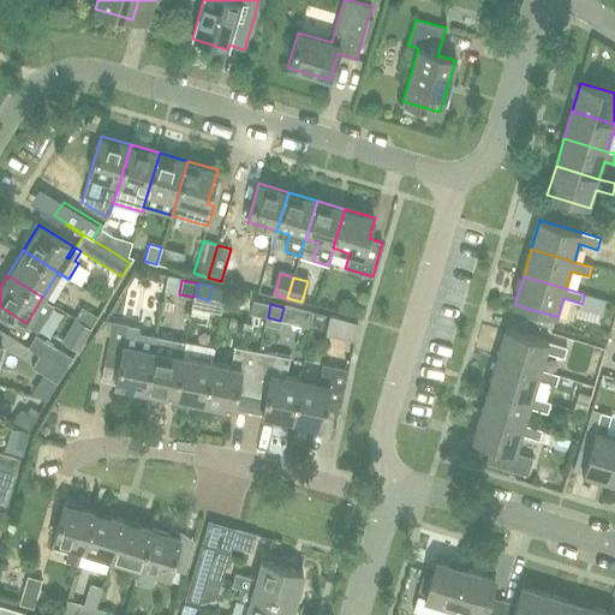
[(75,318),(90,328),(97,316),(82,306),(75,318)]
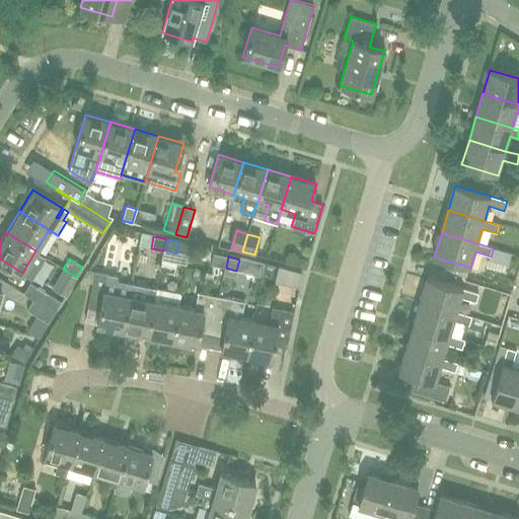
[(123,328),(132,283),(118,280),(119,276),(109,274),(96,271),(88,307),(101,310),(98,323),(123,328)]
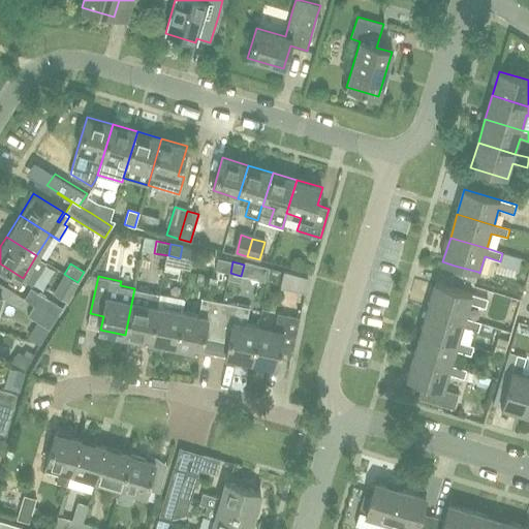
[(436,283),(429,308),(466,318),(470,304),(486,308),(489,299),(436,283)]
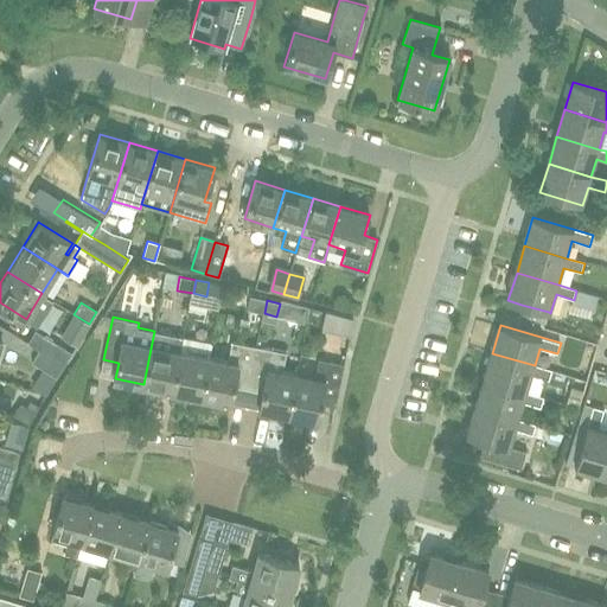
[(36,331),(27,343),(64,365),(72,353),(36,331)]
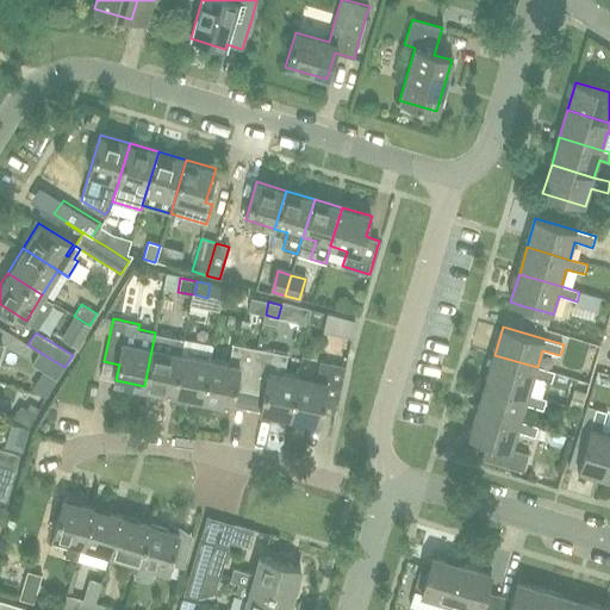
[(174,393),(182,353),(185,338),(156,332),(155,332),(144,386),(174,393)]
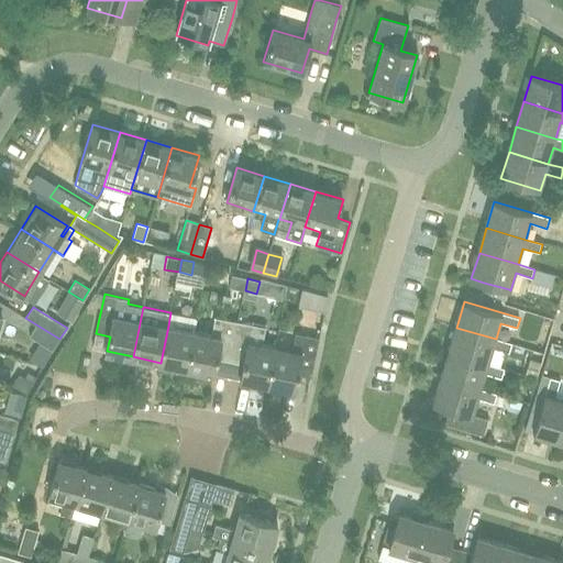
[(540,333),(553,337),(559,313),(545,310),(540,333)]
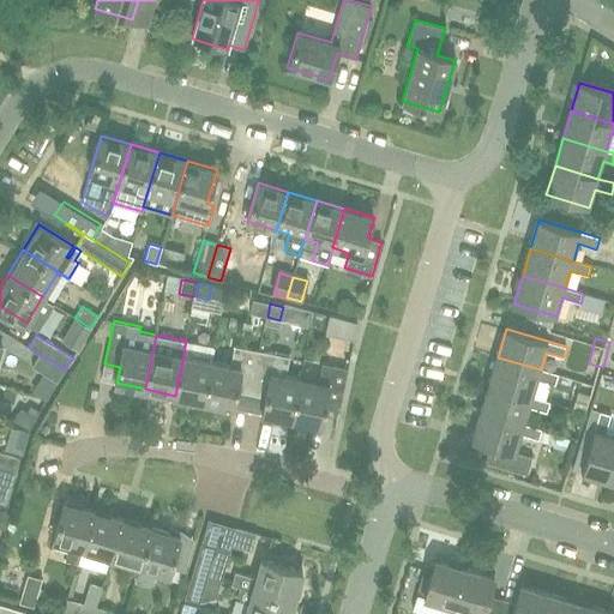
[(252,393),(260,350),(235,345),(230,366),(211,361),(203,402),(234,408),(238,391),(252,393)]
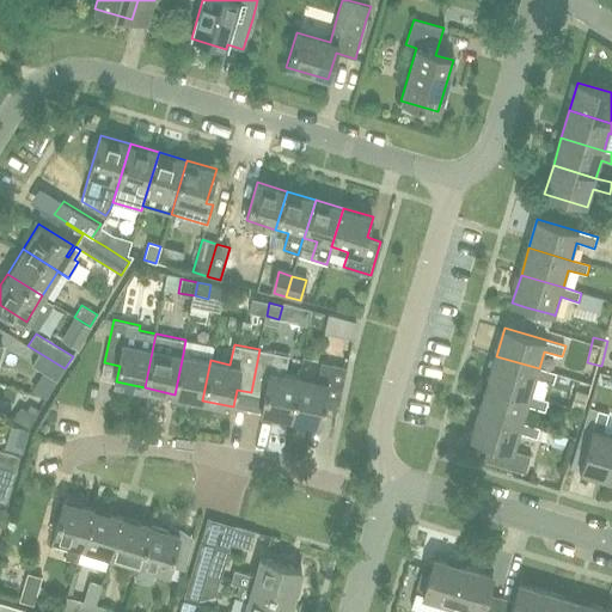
[(291,418),(299,379),(286,375),(289,356),(259,349),(251,392),(264,396),(261,412),(291,418)]
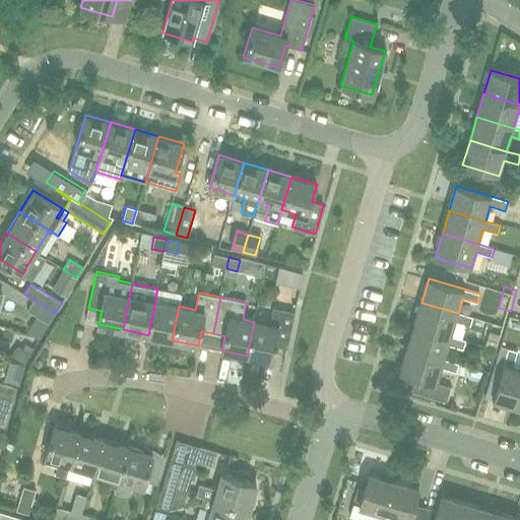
[(172,340),(179,306),(155,301),(148,335),(172,340)]
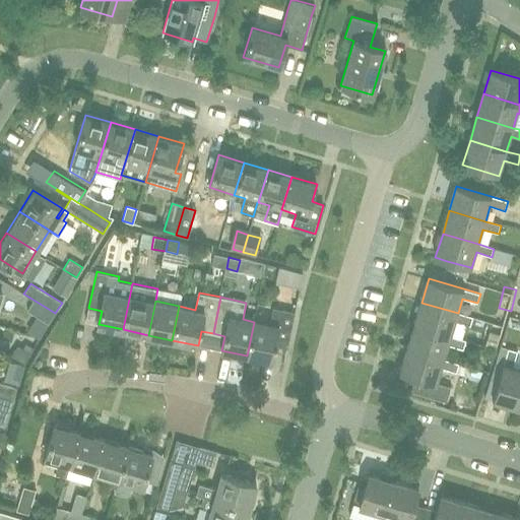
[(473,318),(458,313),(421,303),(414,326),(451,336),(455,322),(470,326),(473,318)]
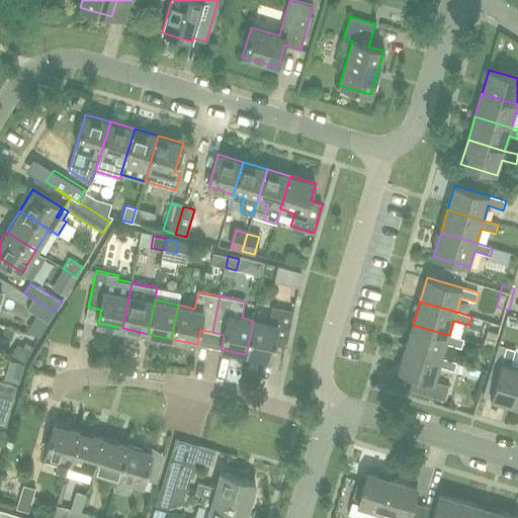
[(286,347),(293,312),(272,307),(269,324),(253,321),(246,354),(271,360),(274,345),(286,347)]
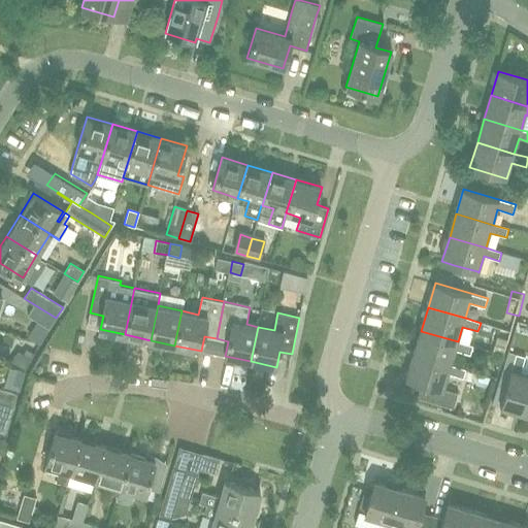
[(473,347),(458,341),(421,331),(415,355),(451,365),(455,351),(471,355),(473,347)]
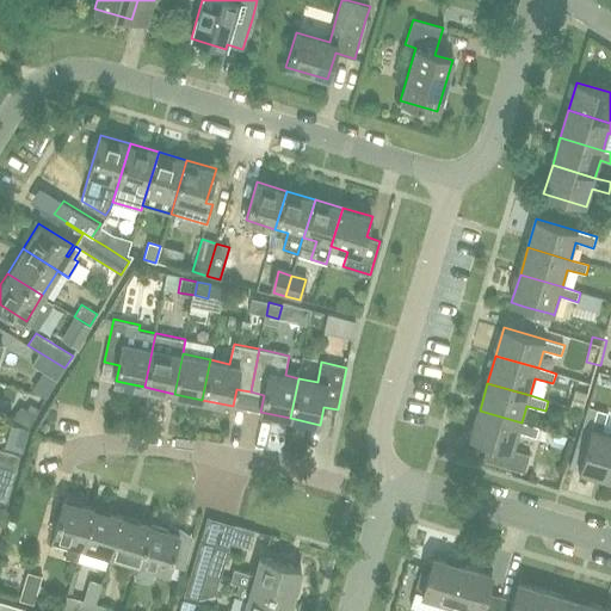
[(35,414),(18,405),(12,415),(29,425),(35,414)]
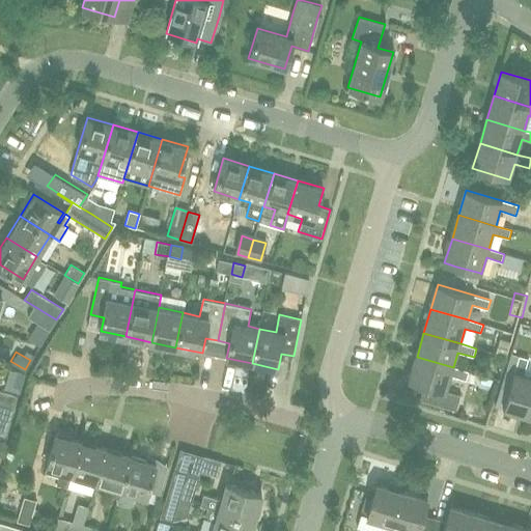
[(470,372),(453,367),(417,357),(409,382),(425,386),(421,399),(456,411),(460,396),(446,391),(450,376),(467,381),(470,372)]
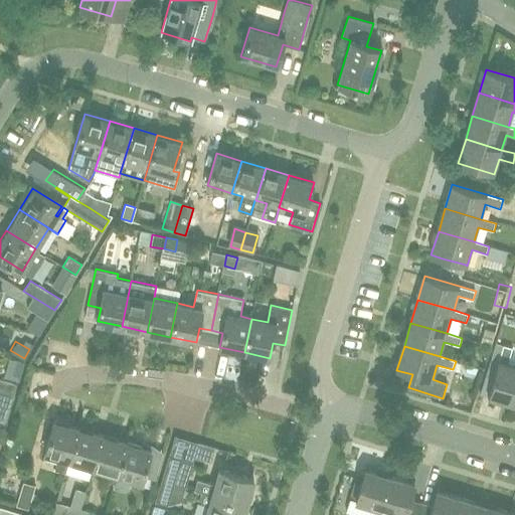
[(512,403),(514,393),(514,365),(508,364),(513,348),(503,346),(488,396),(512,403)]
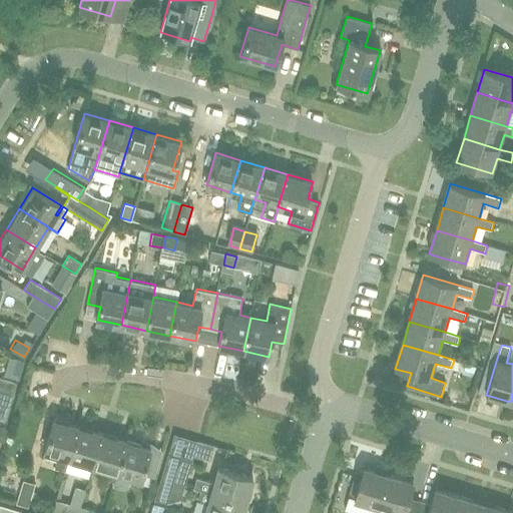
[(0,377),(0,389),(13,393),(16,383),(0,377)]
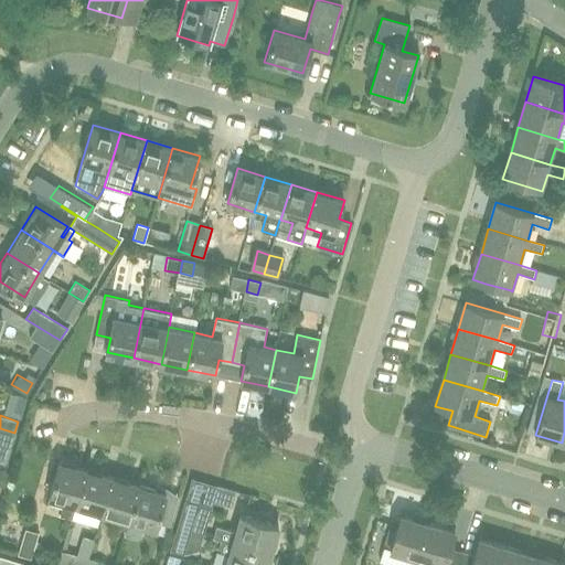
[(0,444),(10,447),(14,433),(0,428),(0,444)]
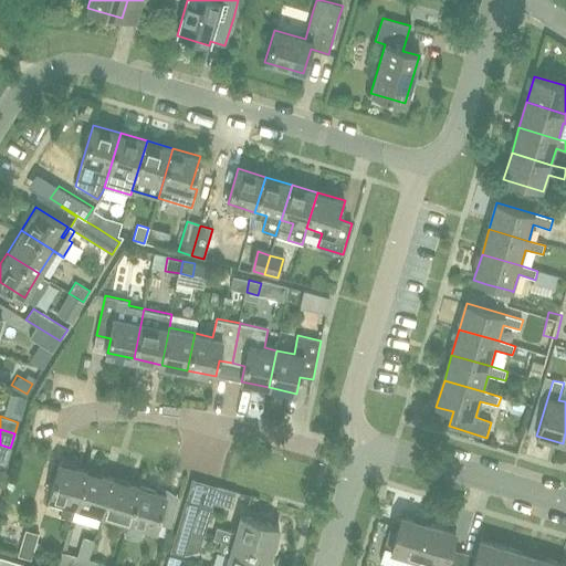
[(76,507),(87,470),(61,462),(50,499),(63,503),(59,515),(71,520),(75,506),(76,507)]
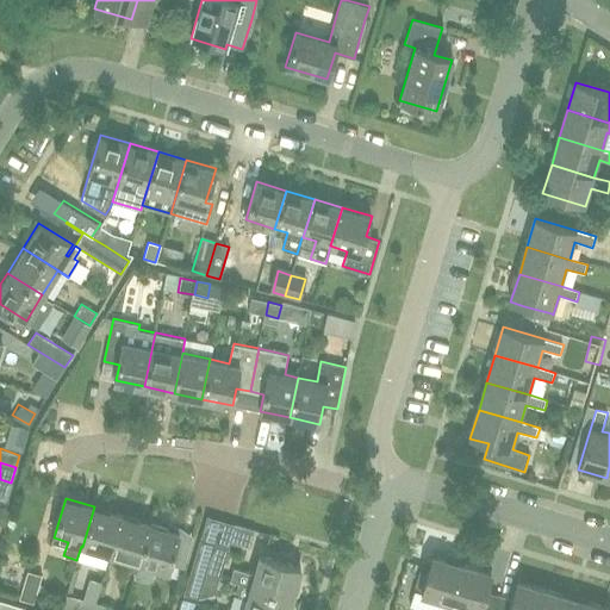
[(110,555),(123,515),(94,506),(82,547),(110,555)]
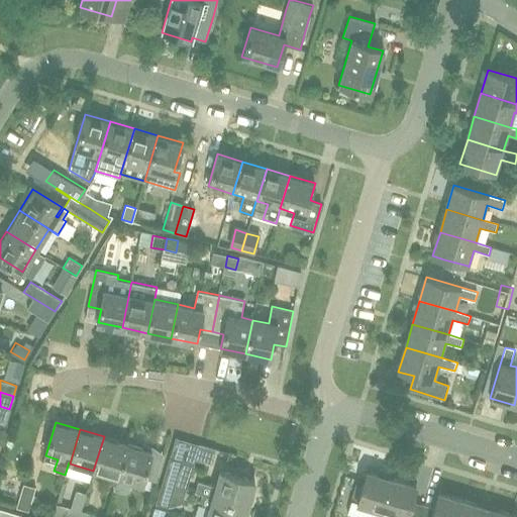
[(114,491),(128,444),(104,436),(93,471),(106,475),(104,483),(115,486),(113,491),(114,491)]
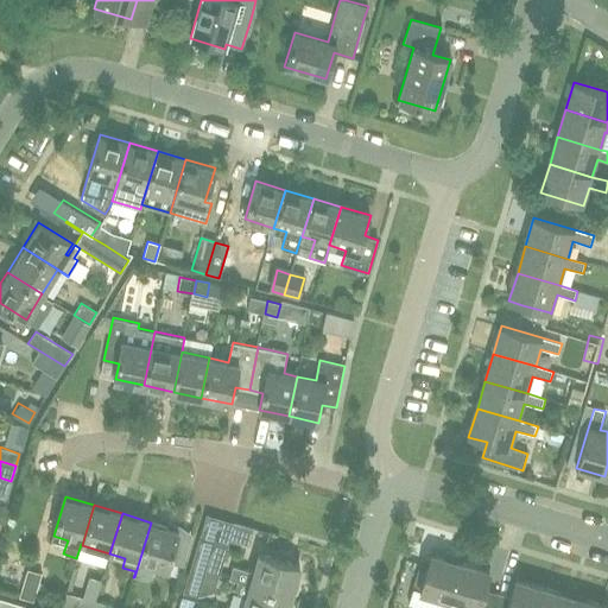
[(179,531),(151,523),(134,577),(147,581),(152,578),(154,567),(166,570),(179,531)]
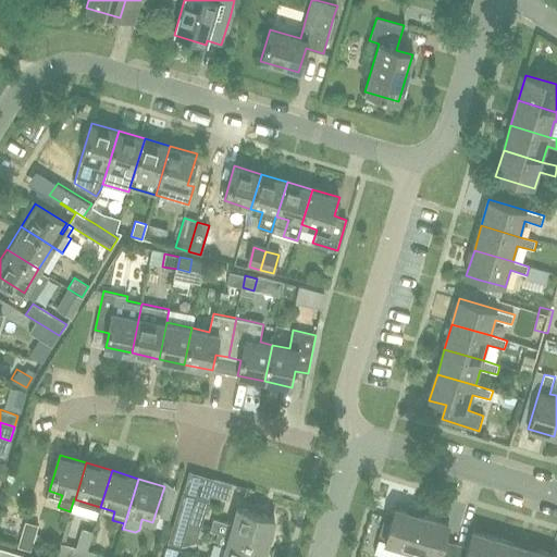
[(197,495),(183,492),(174,519),(188,523),(200,527),(209,499),(197,495)]
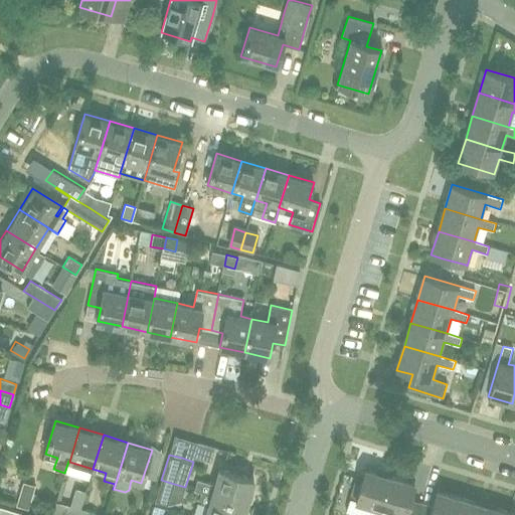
[(379,514),(391,476),(366,469),(356,499),(351,498),(347,511),(361,514),(379,514)]
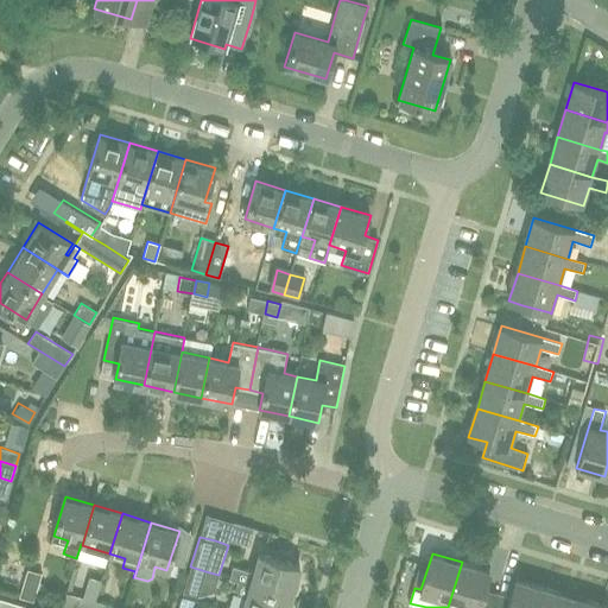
[(260,555),(251,584),(292,596),(296,595),(299,584),(296,580),(301,567),(260,555)]
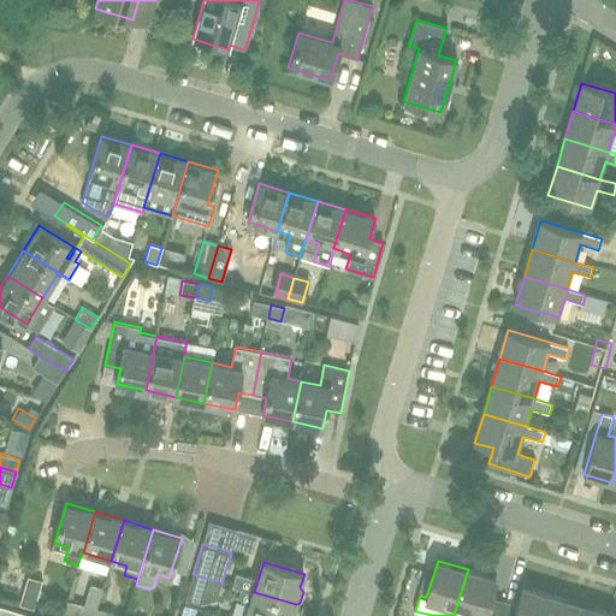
[(499,615),(505,600),(491,596),(497,578),(468,569),(454,615),(499,615)]
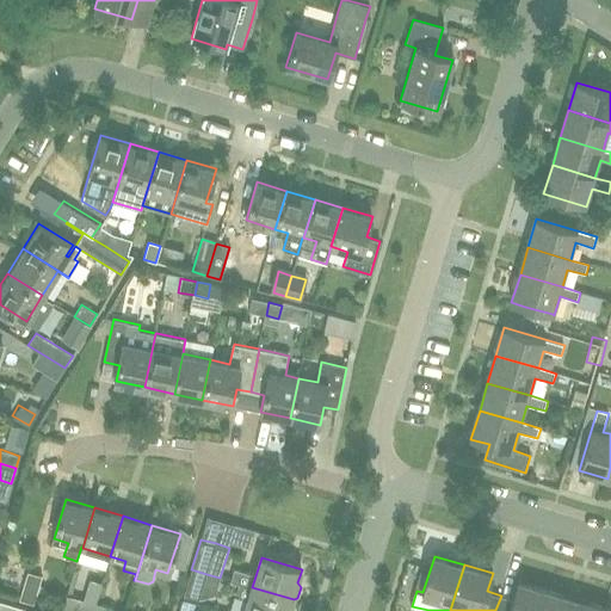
[(198,599),(207,574),(191,569),(184,594),(198,599)]
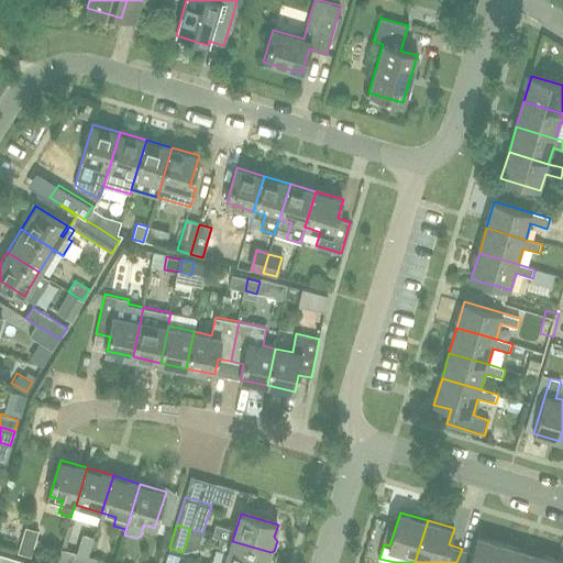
[(25,527),(18,553),(31,556),(39,531),(25,527)]
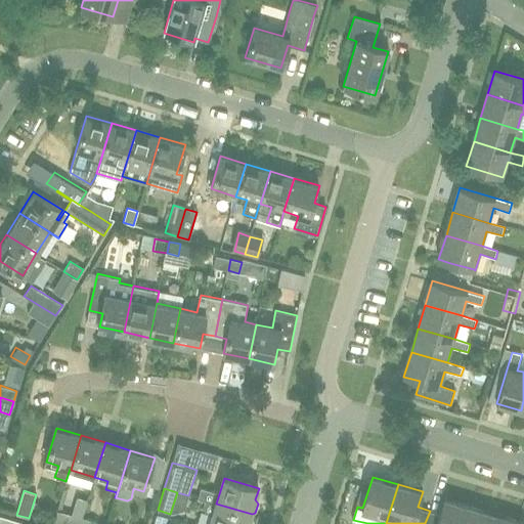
[(465,523),(471,506),(445,498),(440,514),(430,511),(425,523),(465,523)]
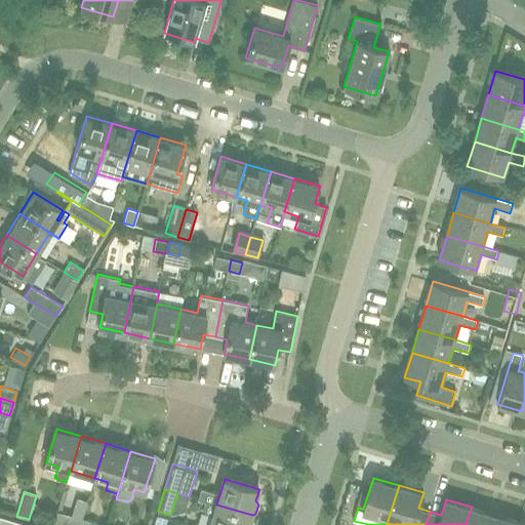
[(251,524),(252,524),(250,519),(251,516),(252,515),(216,505),(205,501),(203,510),(205,514),(213,516),(210,524),(251,524)]
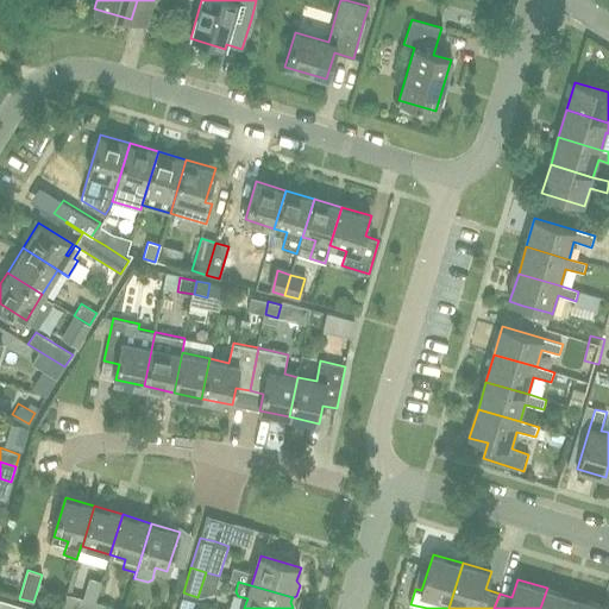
[(571,608),(575,597),(547,588),(540,608),(571,608)]
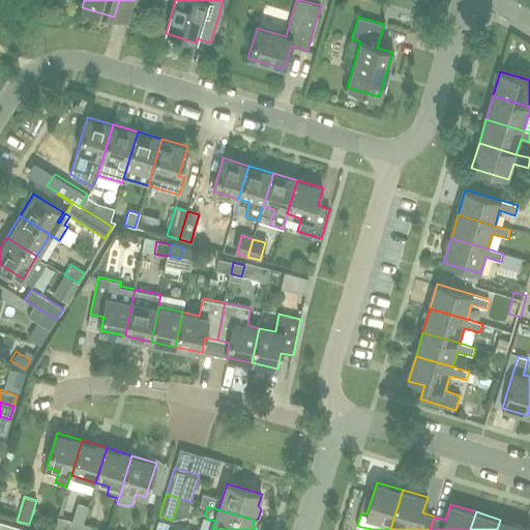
[(523,529),(525,527),(500,520),(497,529),(523,529)]
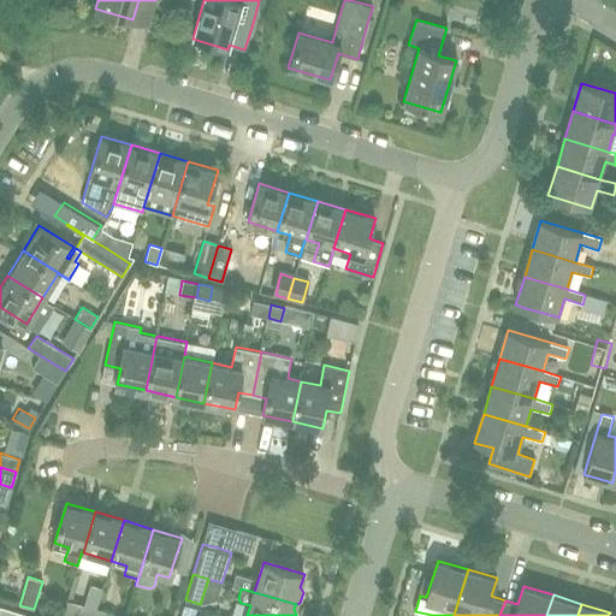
[(94,615),(96,609),(84,605),(80,615),(94,615)]
